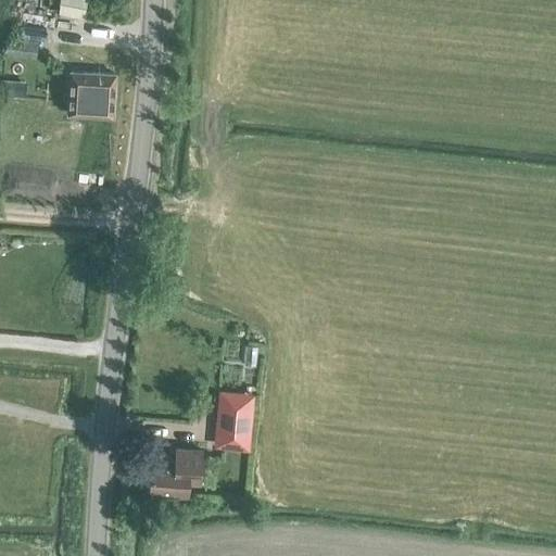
[(64,0),(63,13),(89,16),(91,0),(64,0)]
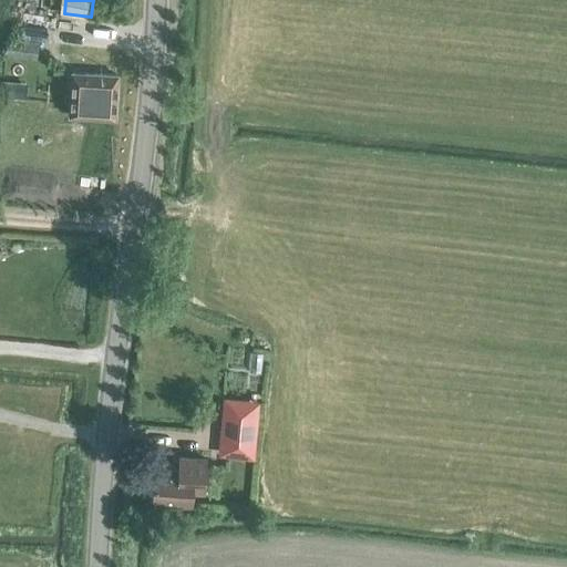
[(35,59),(38,41),(7,37),(4,54),(35,59)]
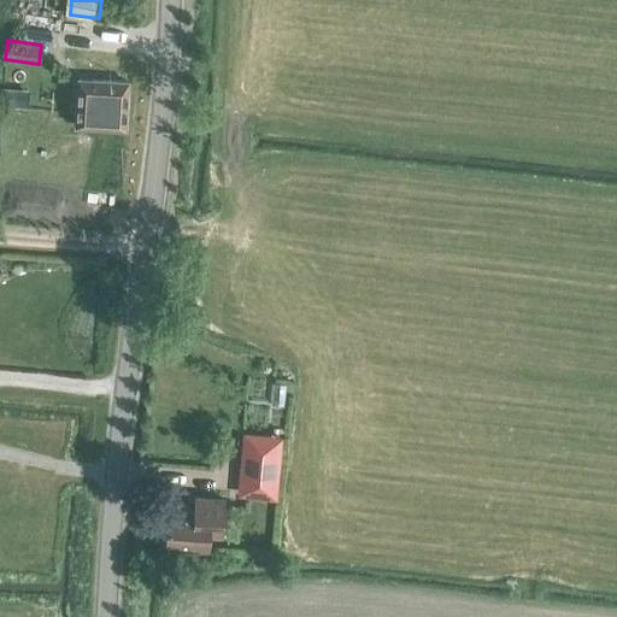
[(92,80),(90,103),(76,103),(75,125),(89,127),(124,129),(127,82),(92,80)]
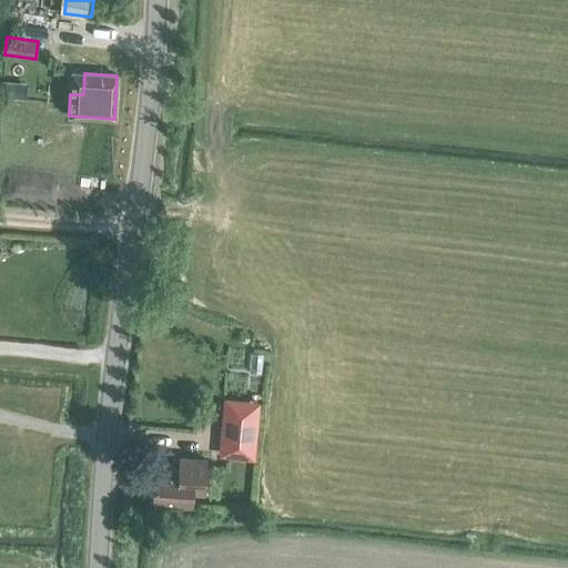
[(18,100),(19,83),(2,81),(1,99),(18,100)]
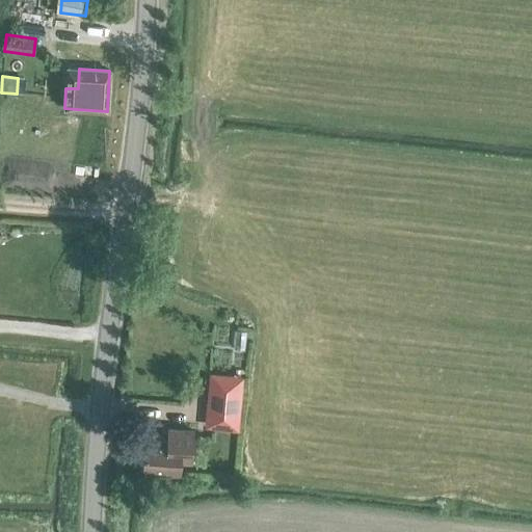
[(241,391),(207,388),(205,413),(239,416),(241,391)]
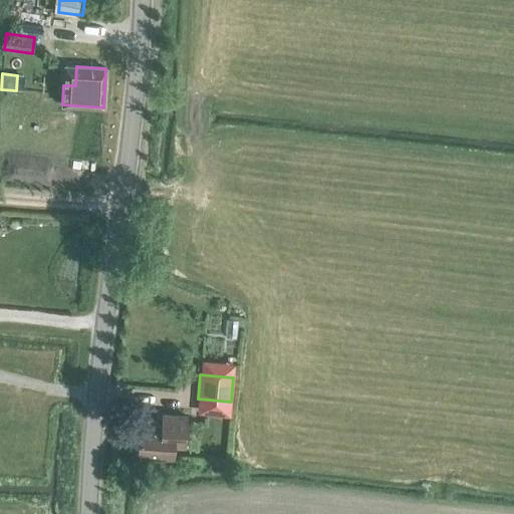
[(140,424),(137,457),(173,460),(174,448),(184,449),(187,416),(162,414),(161,426),(140,424)]
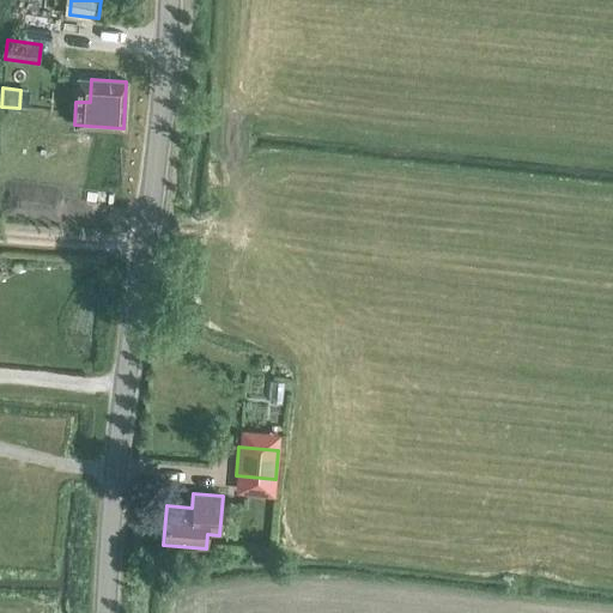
All buildings are outlined.
